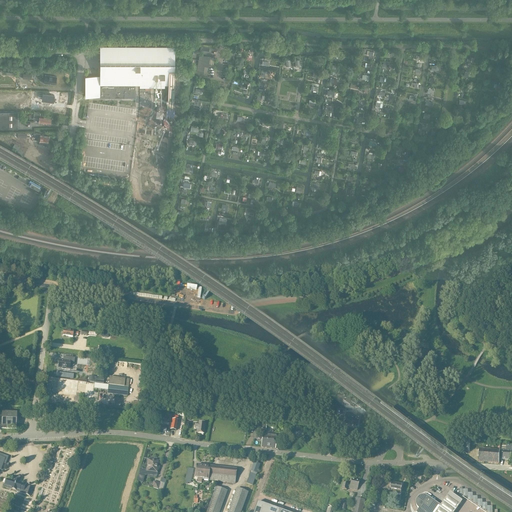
[(85,94),(85,97),(89,97),(116,97),(116,95),(121,95),(121,97),(134,97),(134,90),(136,90),(136,85),(137,85),(138,85),(142,85),(143,85),(147,85),(148,85),(152,85),(153,85),(157,85),(158,85),(162,85),(167,85),(172,85),(175,85),(175,46),(172,46),(167,46),(162,46),(158,46),(157,46),(153,46),(152,46),(148,46),(147,46),(143,46),(142,46),(138,46),(137,46),(133,46),(132,46),(128,46),(127,46),(123,46),(122,46),(118,46),(117,46),(113,46),(108,46),(103,46),(100,46),(100,76),(85,76),(85,94)]
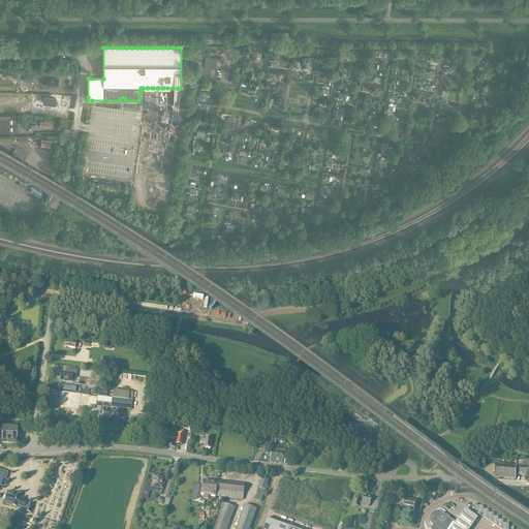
[(206,62),(203,78),(205,79),(209,79),(211,67),(215,68),(217,69),(220,69),(221,66),(221,64),(222,60),(218,60),(216,59),(209,58),(207,58),(206,58),(206,62)]
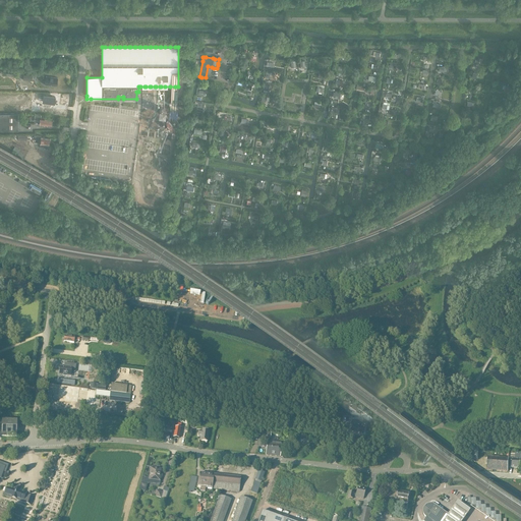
[(57,87),(58,78),(46,76),(45,84),(57,87)]
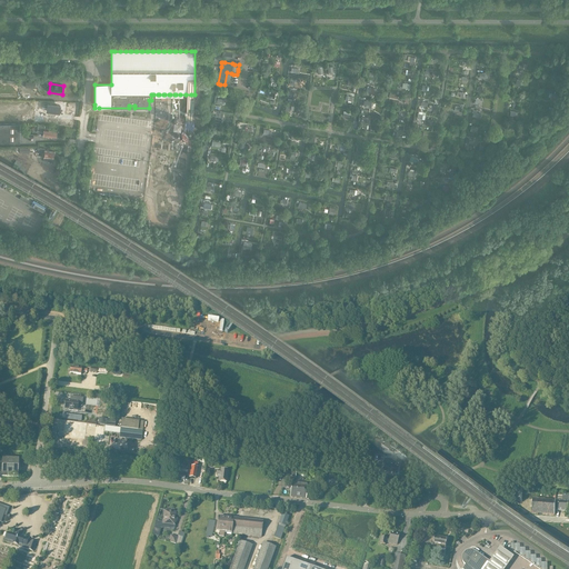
[(60,106),(48,105),(48,103),(43,103),(42,107),(47,108),(47,111),(59,113),(60,106)]
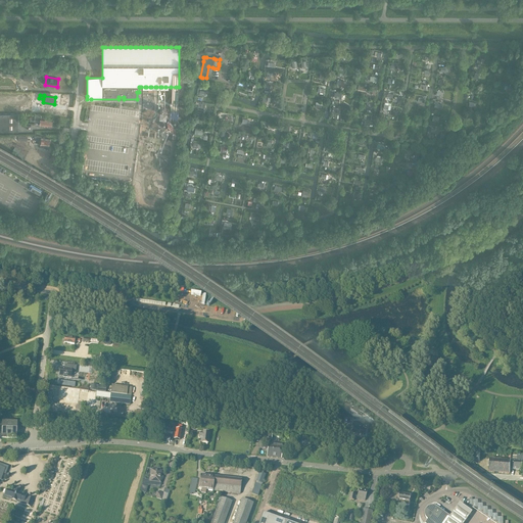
[(0,131),(18,132),(18,114),(0,113),(0,131)]
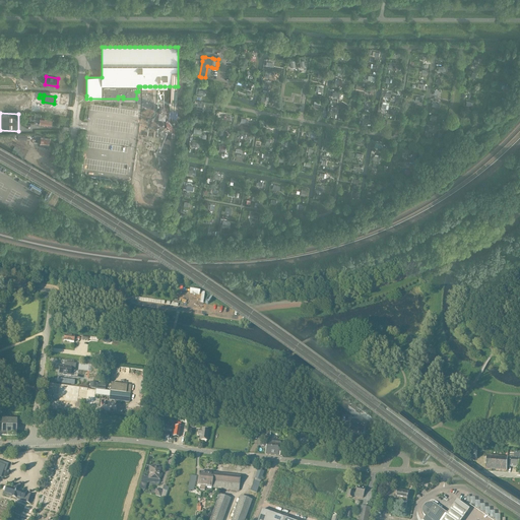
[(44,118),(40,118),(41,116),(35,115),(34,120),(40,121),(39,125),(52,126),(52,120),(44,119),(44,118)]
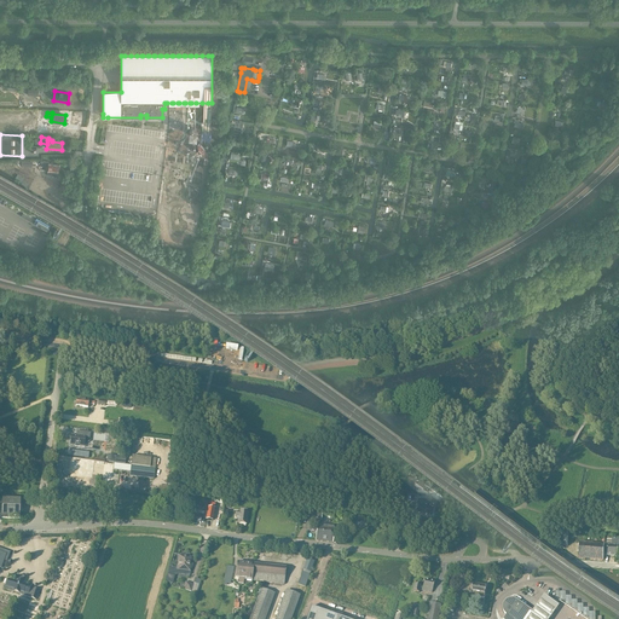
[(58,173),(59,166),(46,163),(46,162),(41,161),(41,166),(48,167),(47,172),(47,174),(53,175),(55,172),(58,173)]
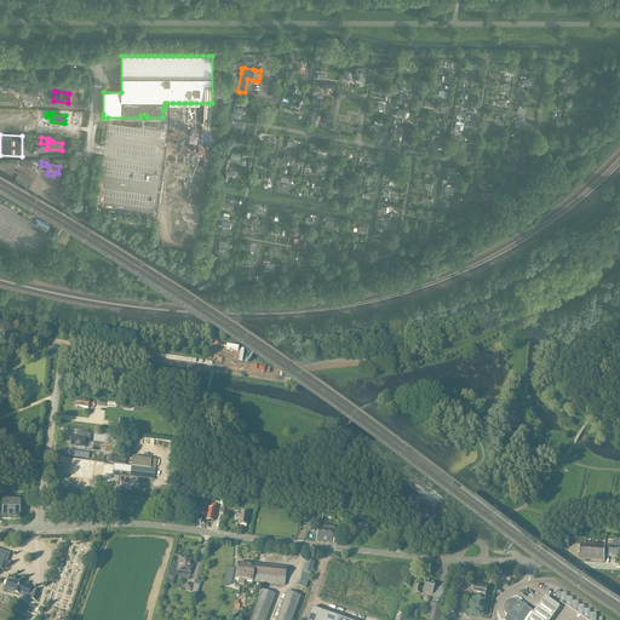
[(90,438),(90,434),(79,432),(79,436),(72,436),(70,446),(68,446),(68,448),(70,449),(70,447),(85,448),(86,438),(90,438)]
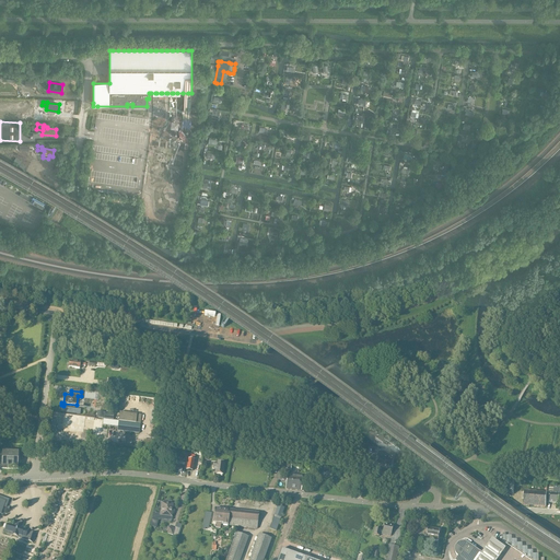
[(114,420),(114,413),(104,412),(104,411),(97,411),(96,418),(114,420)]
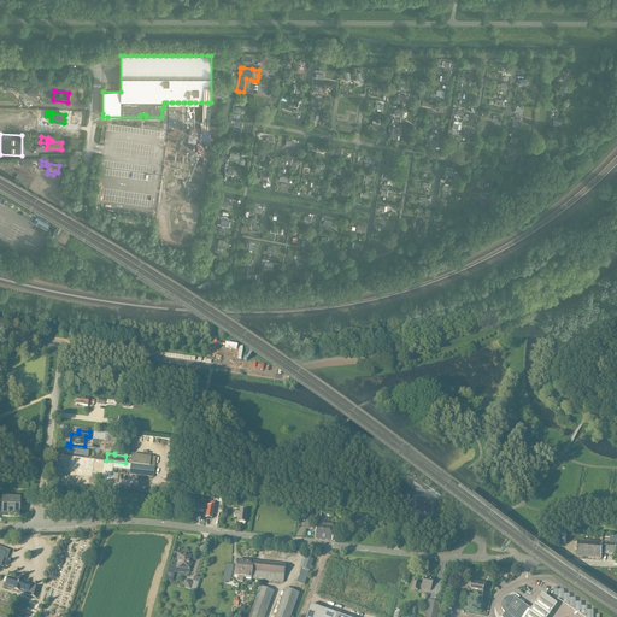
[(153,477),(154,468),(130,465),(130,464),(113,463),(113,469),(130,470),(129,475),(153,477)]
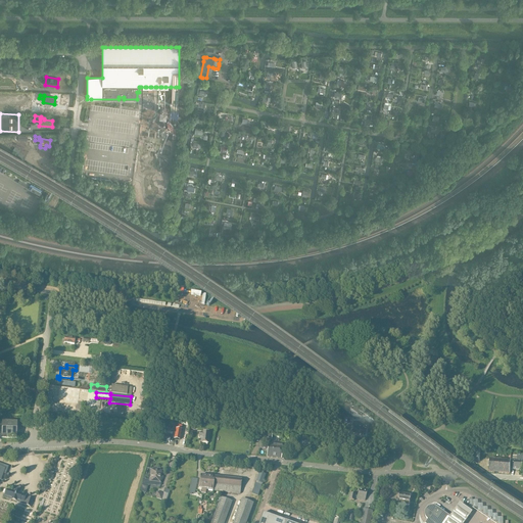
[(2,421),(1,438),(9,438),(9,421),(2,421)]
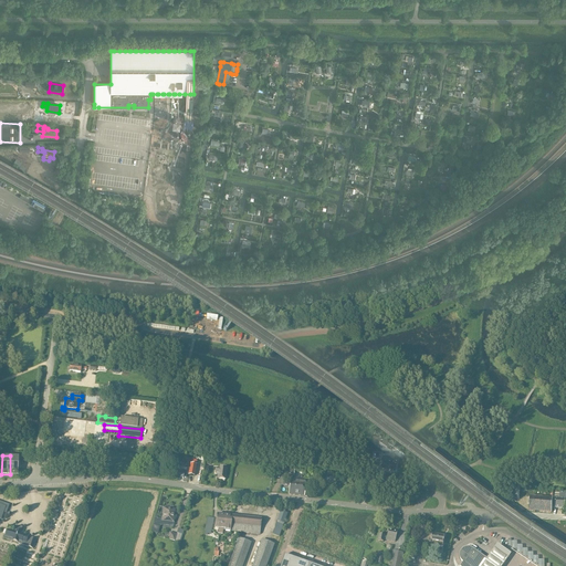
[(10,456),(10,474),(18,474),(19,456),(10,456)]
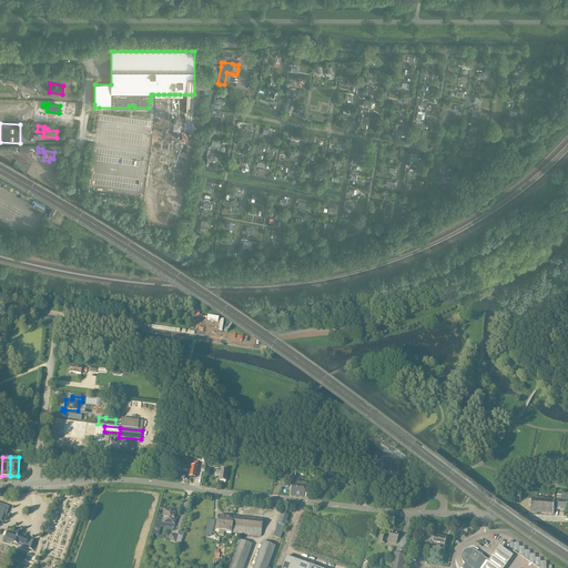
[(389,459),(384,458),(383,469),(396,470),(398,460),(389,459)]
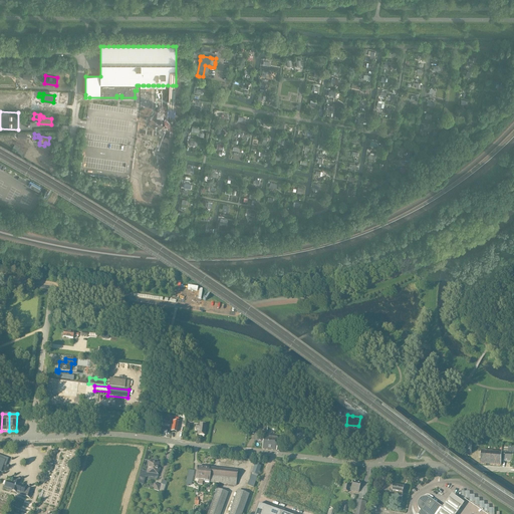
[(206,427),(196,426),(195,429),(198,430),(198,435),(200,435),(201,436),(203,437),(203,436),(205,436),(206,427)]
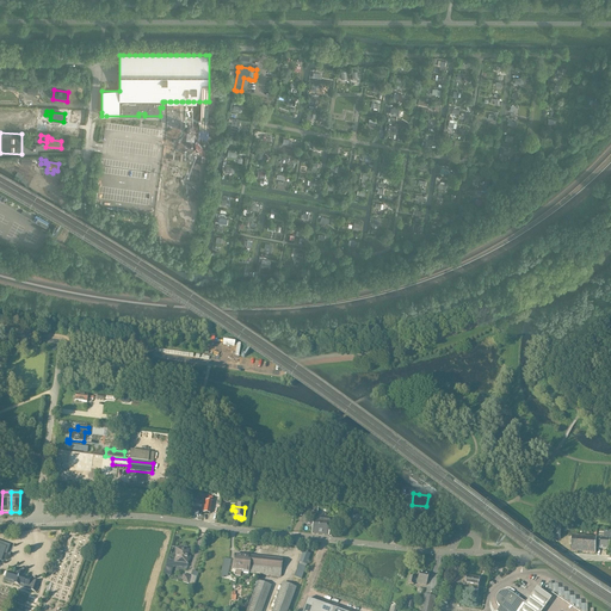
[(313,518),(312,534),(312,535),(328,536),(329,519),(313,518)]
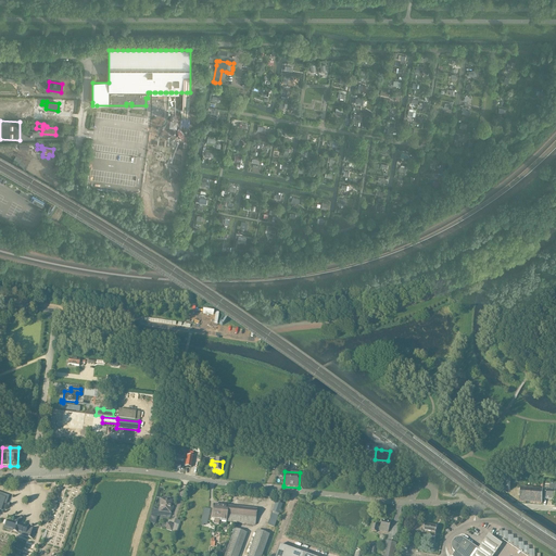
[(555,501),(555,485),(550,485),(550,491),(543,490),(542,500),(555,501)]
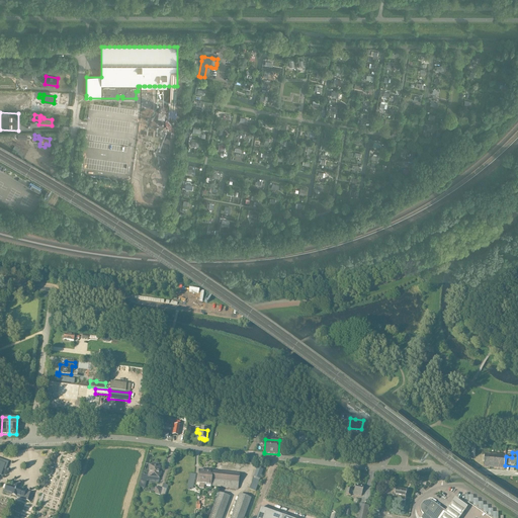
[(505,465),(506,456),(485,455),(484,467),(505,469),(505,465)]
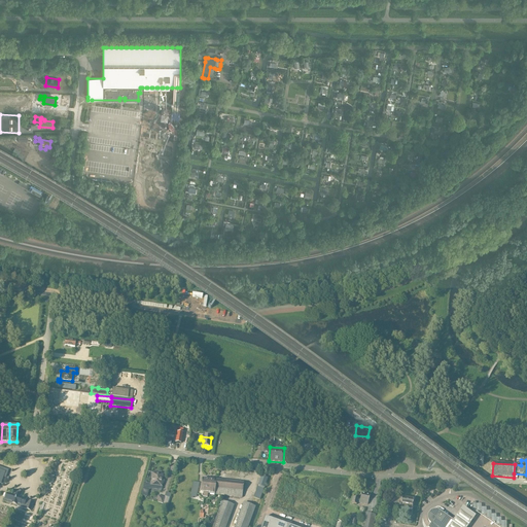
[(144,484),(140,496),(147,498),(149,491),(152,490),(156,490),(156,486),(162,487),(163,475),(151,473),(150,484),(144,484)]
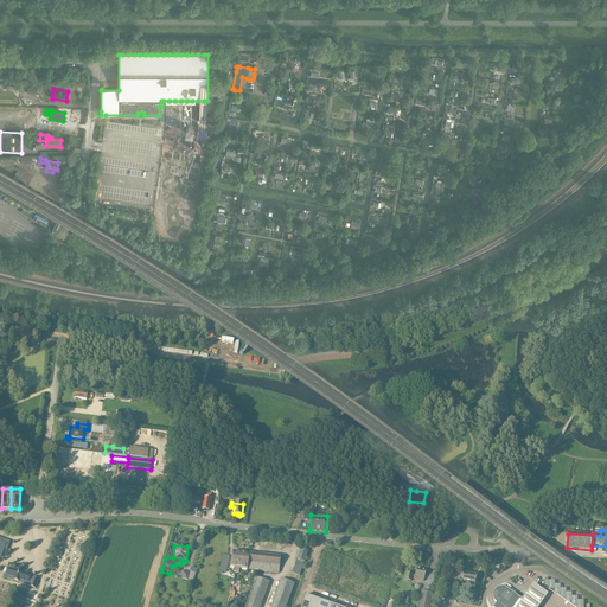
[(301,548),(292,573),(299,576),(307,550),(301,548)]
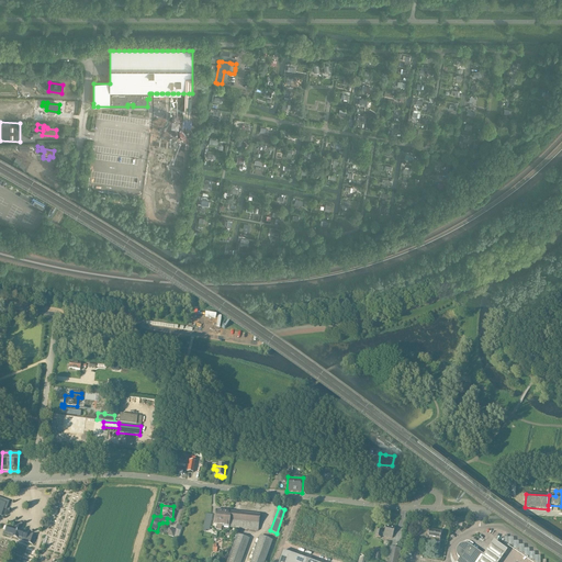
[(231,528),(233,513),(215,510),(214,525),(216,525),(216,529),(222,530),(222,527),(231,528)]
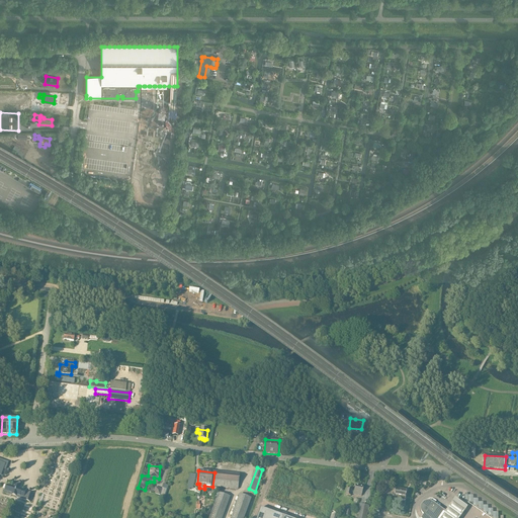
[(238,490),(239,476),(214,472),(212,487),(238,490)]
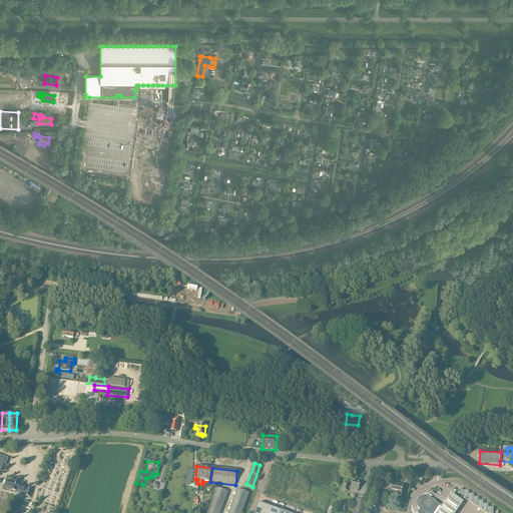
[(25,487),(21,485),(18,484),(19,483),(14,481),(13,482),(10,481),(10,482),(6,480),(6,481),(5,481),(4,484),(5,485),(4,485),(3,488),(9,490),(9,489),(11,490),(16,492),(16,490),(18,491),(17,493),(23,495),(23,494),(25,494),(25,496),(29,498),(32,490),(25,487)]
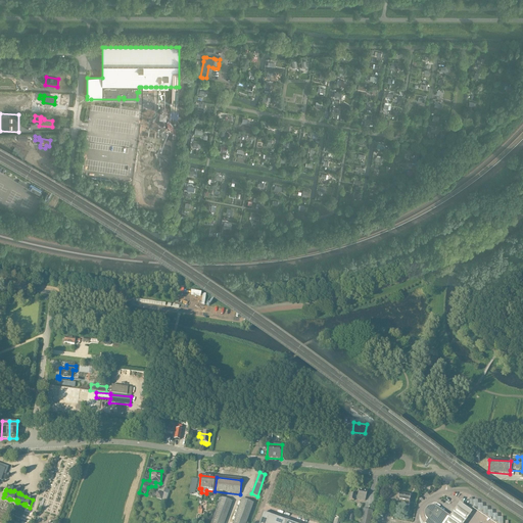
[(365,502),(367,492),(359,490),(357,495),(355,495),(354,500),(365,502)]
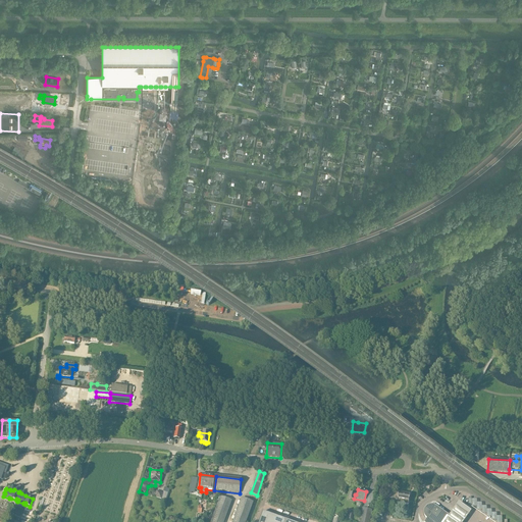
[(163,492),(157,491),(155,498),(165,501),(168,492),(163,491),(163,492)]
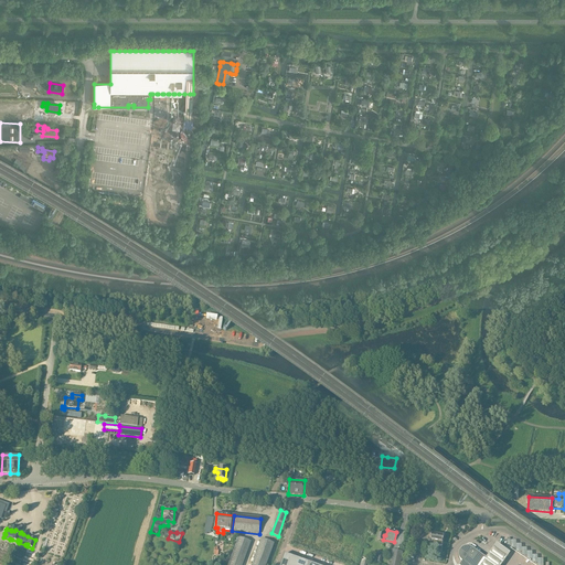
[(434,550),(436,534),(430,533),(429,541),(427,541),(426,545),(428,545),(427,548),(434,550)]
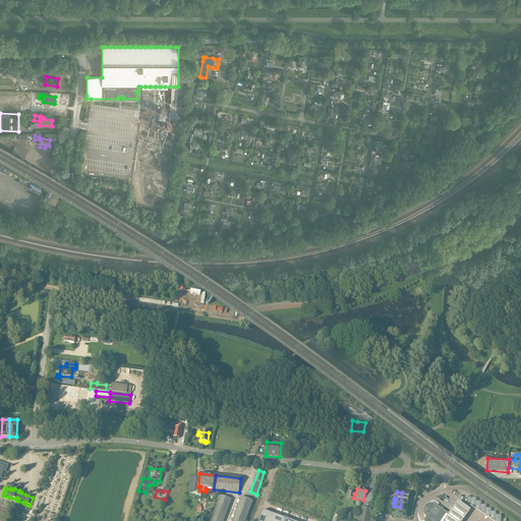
[(219,496),(210,520),(223,520),(231,501),(219,496)]
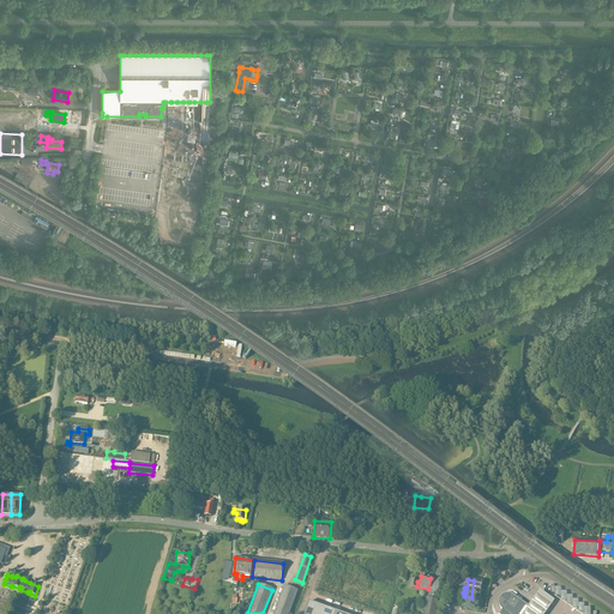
[(283,587),(274,613),(288,613),(298,591),(283,587)]
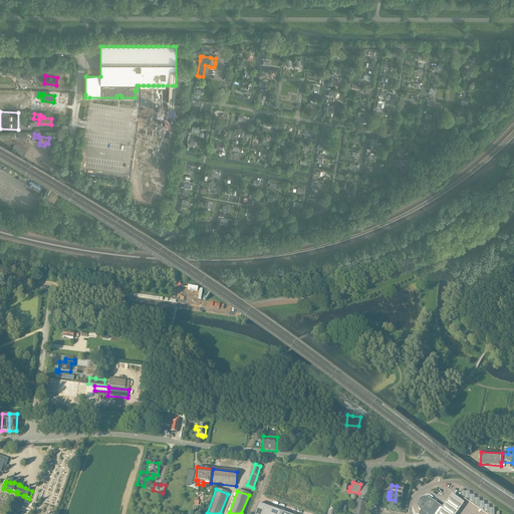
[(451,495),(438,513),(456,513),(464,504),(451,495)]
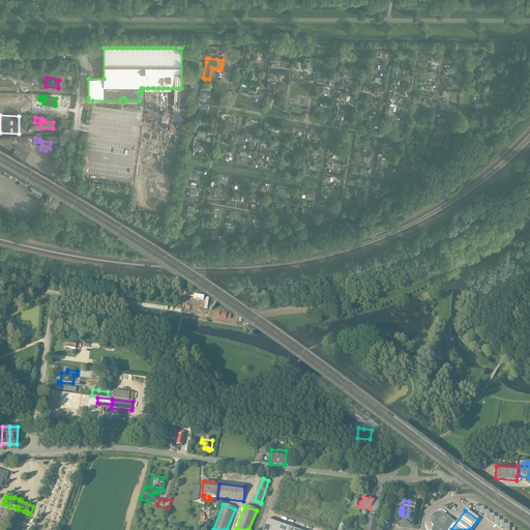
[(432,529),(431,529),(450,529),(455,523),(442,513),(441,513),(440,512),(439,512),(438,512),(436,512),(435,513),(434,513),(433,514),(432,516),(431,517),(431,519),(431,520),(431,521),(431,522),(432,524),(432,525),(433,526),(434,527),(432,529)]
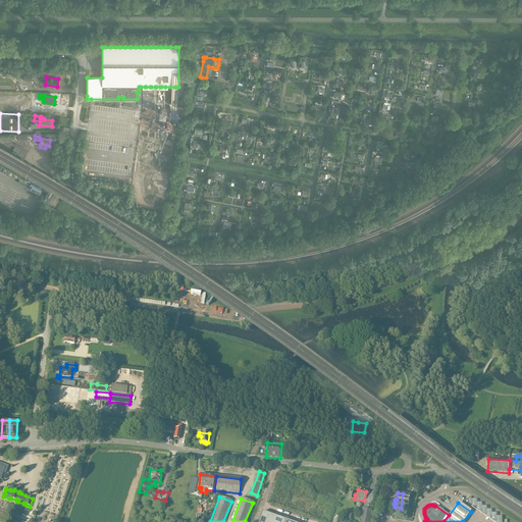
[(369,521),(372,510),(363,508),(359,521),(369,521)]
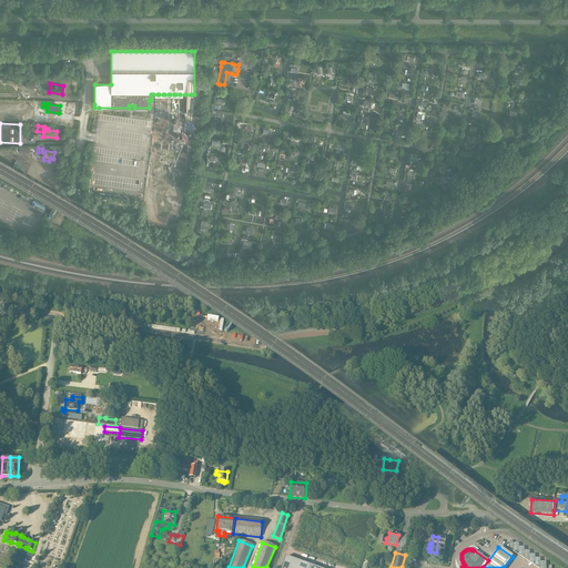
[(315,567),(285,557),(281,567),(315,567)]
